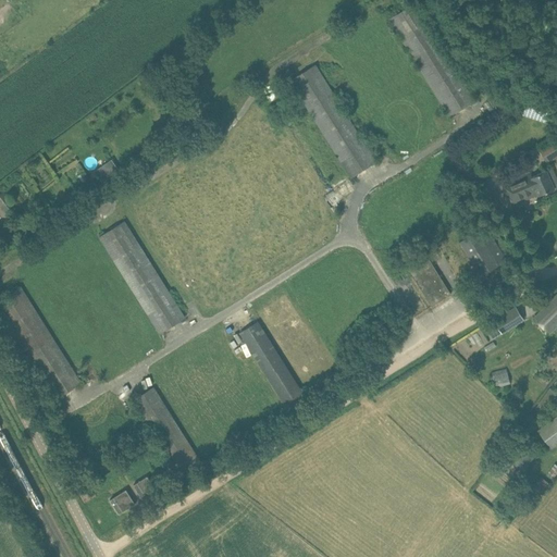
[(390,19),(449,115),(474,99),(415,3),(390,19)]
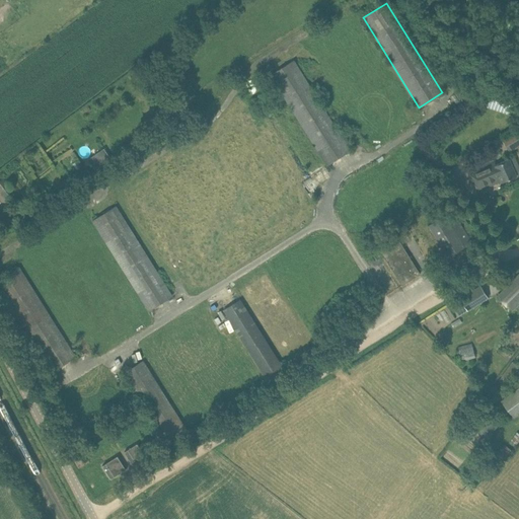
[(271,75),(327,164),(350,150),(294,61),(271,75)]
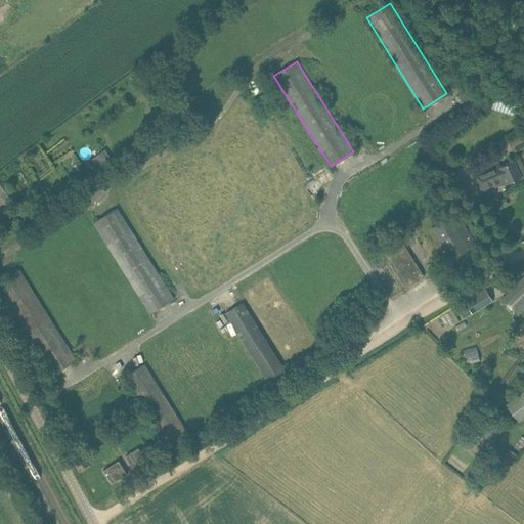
[(165,114),(174,120),(181,108),(172,102),(165,114)]
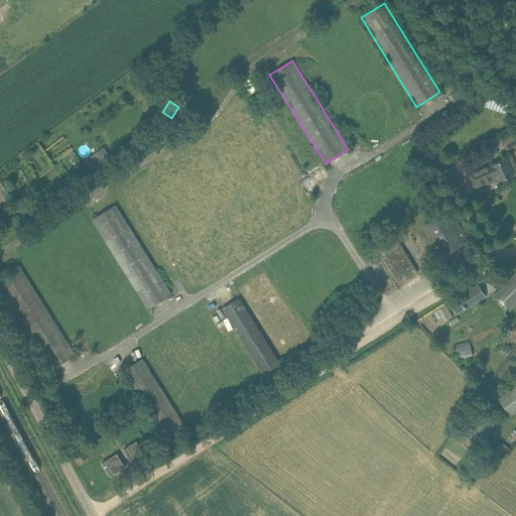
[(515,129),(500,138),(507,150),(515,145),(515,129)]
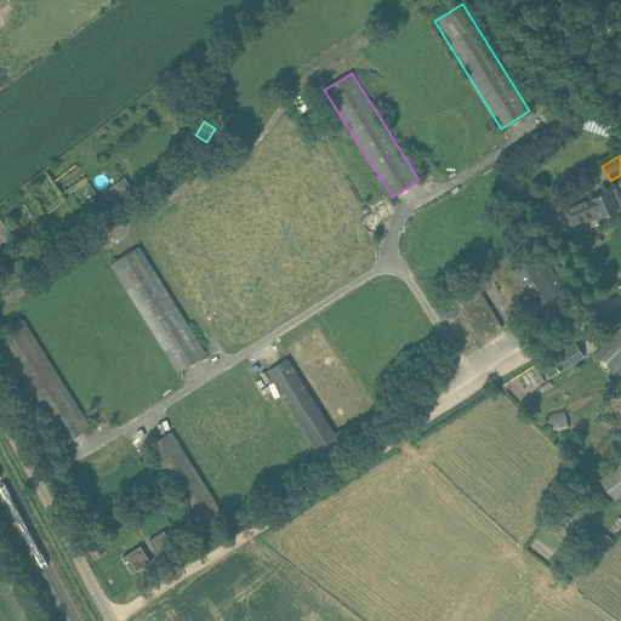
[(125,177),(112,187),(114,191),(108,194),(115,204),(134,191),(125,177)]
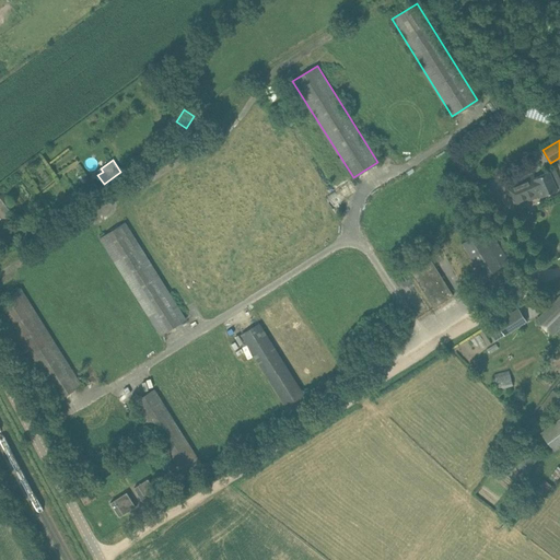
[(508,185),(516,205),(541,194),(543,196),(558,189),(549,171),(535,177),(533,173),(508,185)]
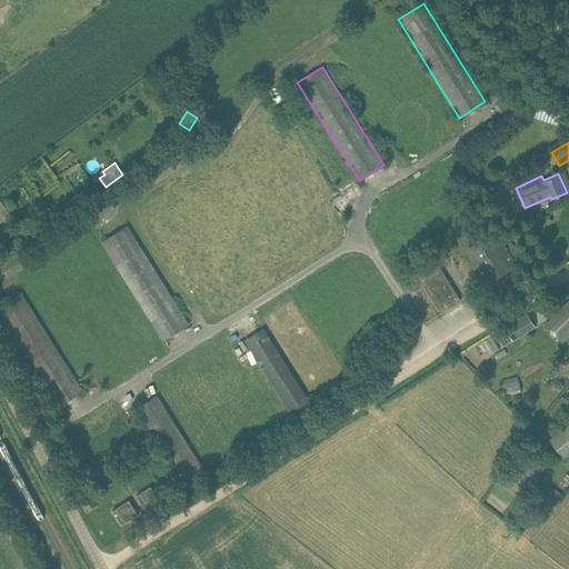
[(0,198),(0,209),(8,219),(17,212),(5,195),(0,198)]
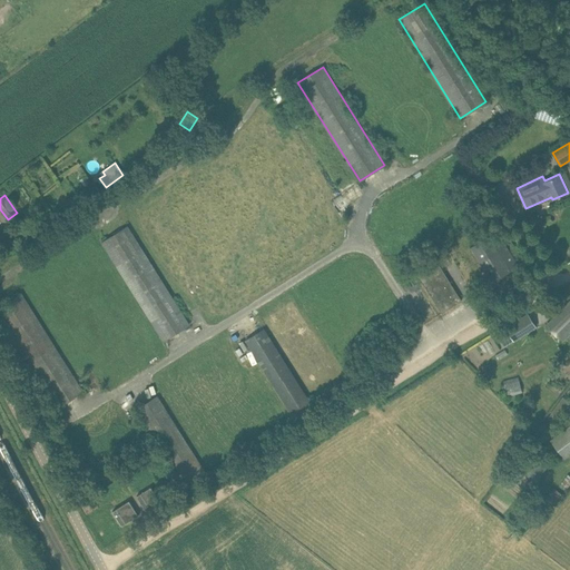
[(505,202),(495,206),(500,216),(510,212),(505,202)]
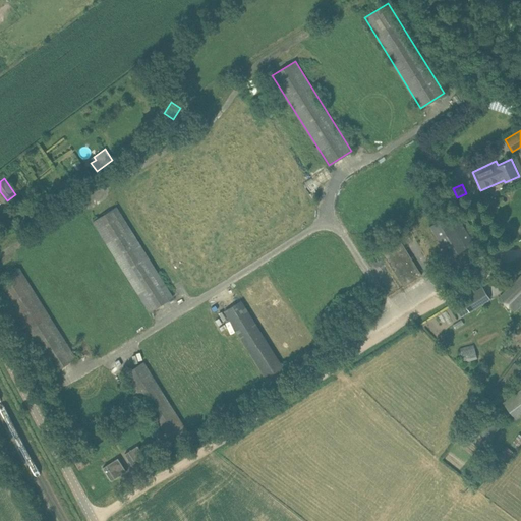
[(94,221),(150,311),(173,297),(117,207),(94,221)]
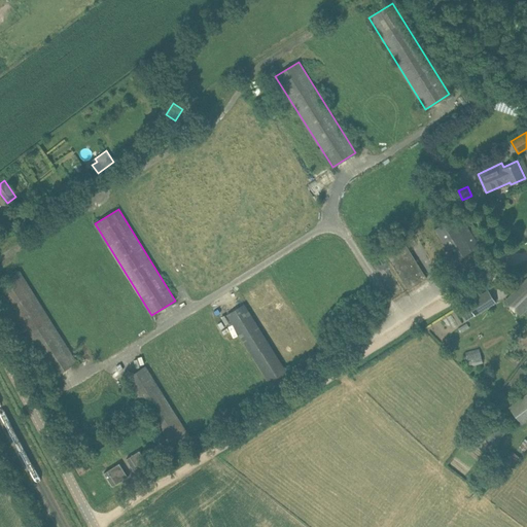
[(435,229),(455,260),(480,245),(460,213),(435,229)]
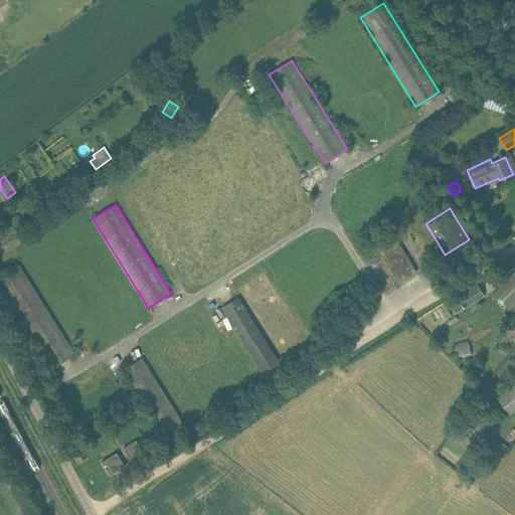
[(373,240),(399,283),(416,272),(390,229),(373,240)]
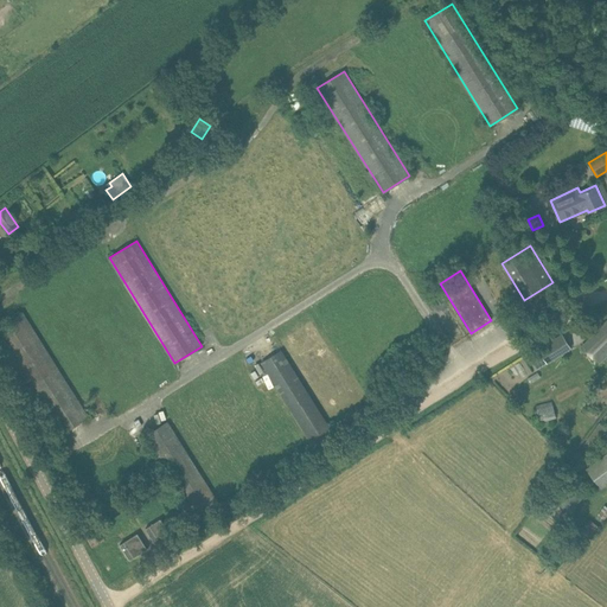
[(0,326),(0,336),(62,434),(88,417),(23,312),(0,326)]
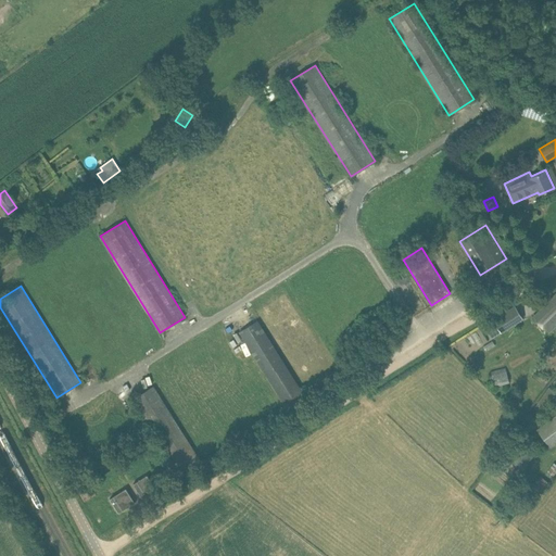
[(555,293),(533,317),(550,332),(555,325),(555,293)]
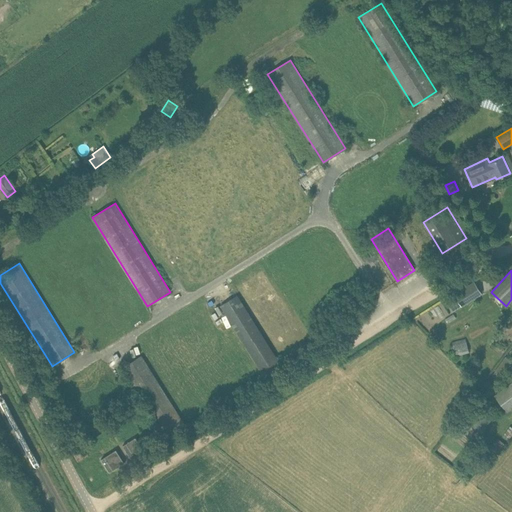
[(455,294),(462,306),(481,294),(474,282),(455,294)]
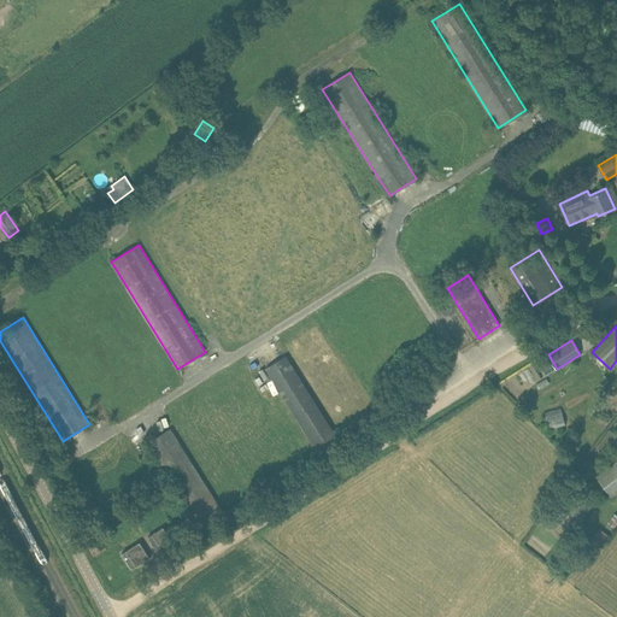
[(266,369),(322,457),(341,445),(286,357),(266,369)]
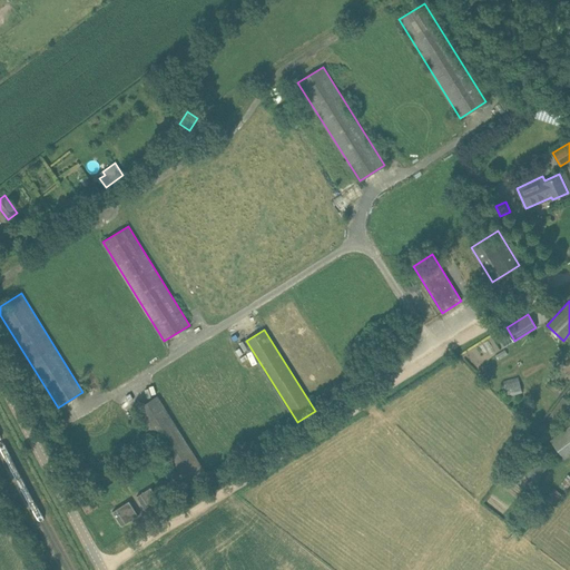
[(519,380),(504,384),(507,396),(522,393),(519,380)]
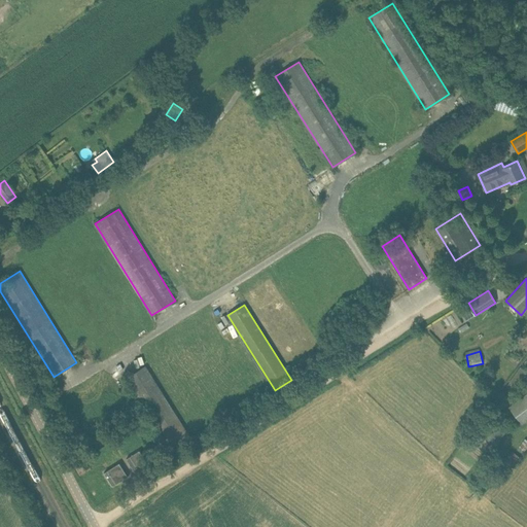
[(127,378),(175,454),(194,442),(145,366),(127,378)]
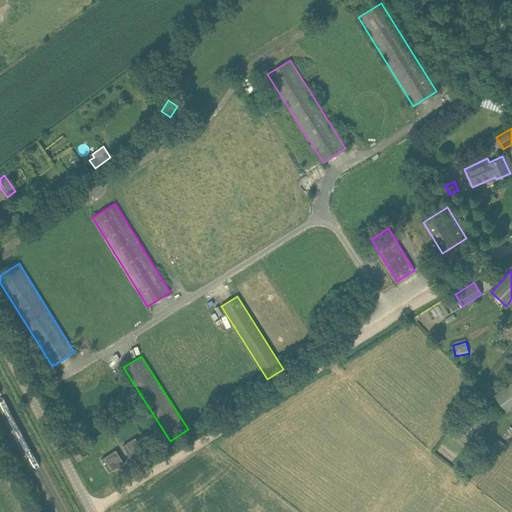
[(505,357),(495,371),(501,376),(511,361),(505,357)]
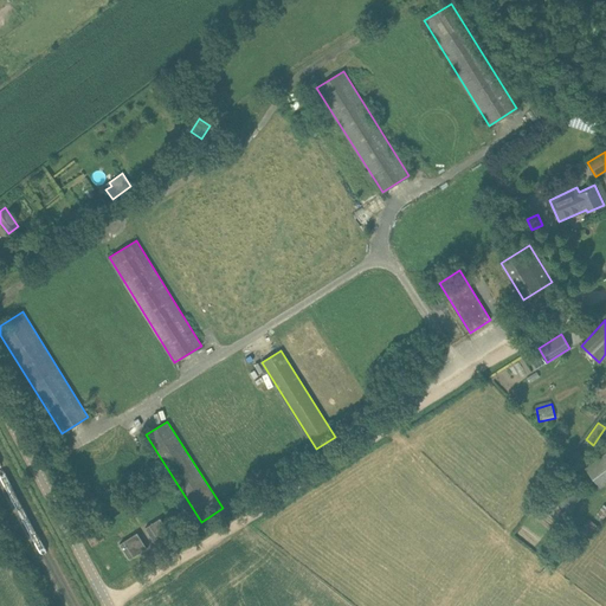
[(586,466),(600,488),(605,483),(605,452),(586,466)]
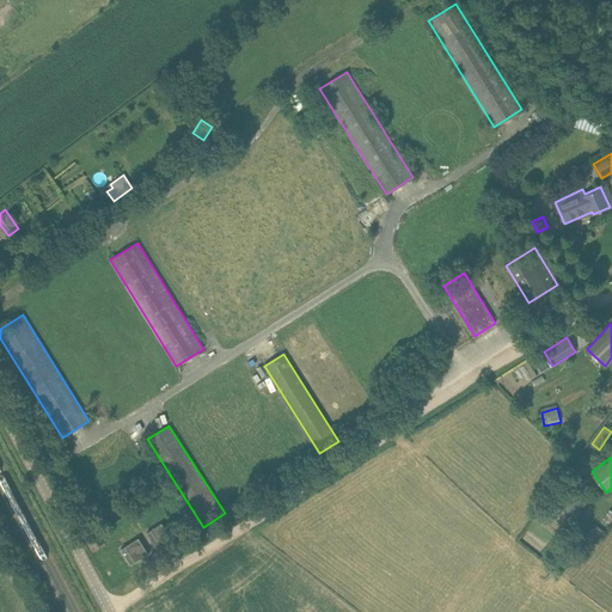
[(601,520),(609,525),(611,519),(611,512),(609,510),(601,520)]
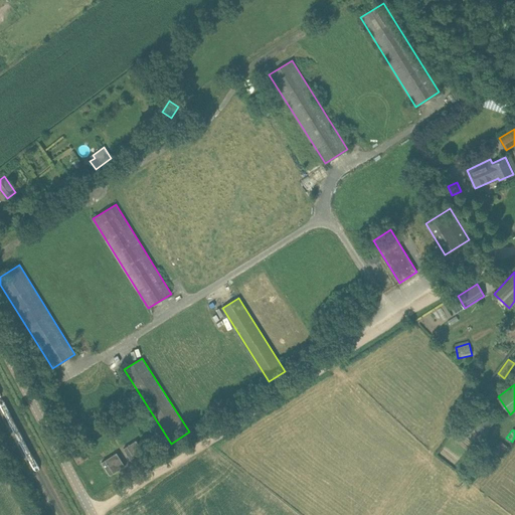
[(124,449),(132,461),(145,453),(137,440),(124,449)]
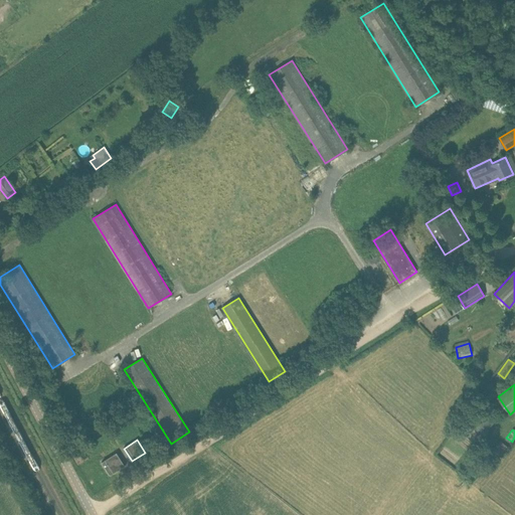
[(492,452),(501,459),(508,449),(500,442),(492,452)]
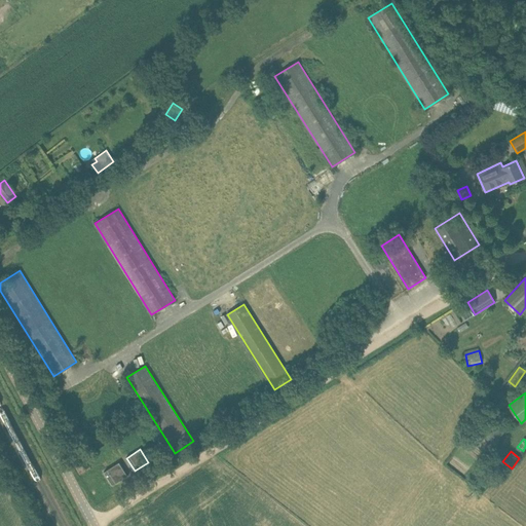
[(483,460),(474,468),(482,478),(491,470),(483,460)]
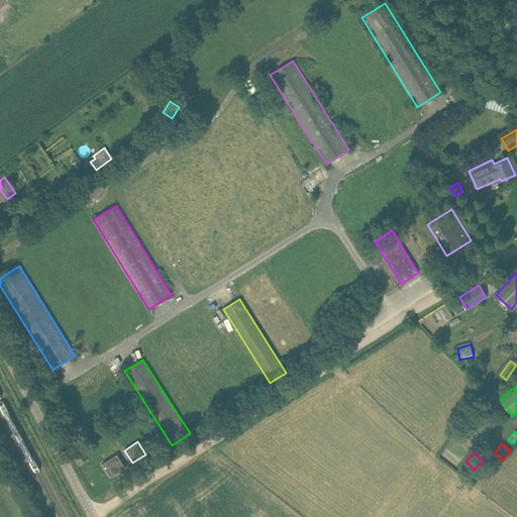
[(102,463),(111,477),(125,468),(117,454),(102,463)]
